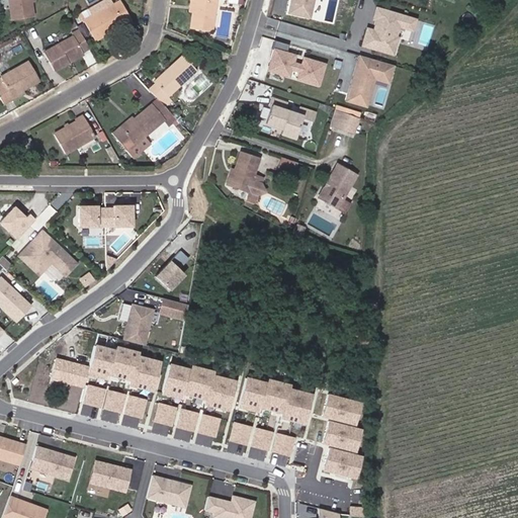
[(9,0),(12,17),(32,14),(31,0),(30,0),(9,0)]
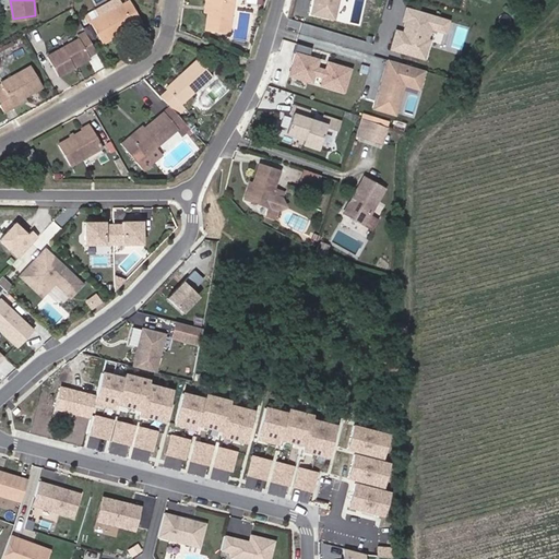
[(102,42),(141,20),(130,0),(123,4),(120,0),(114,0),(98,9),(103,16),(91,23),(102,42)]
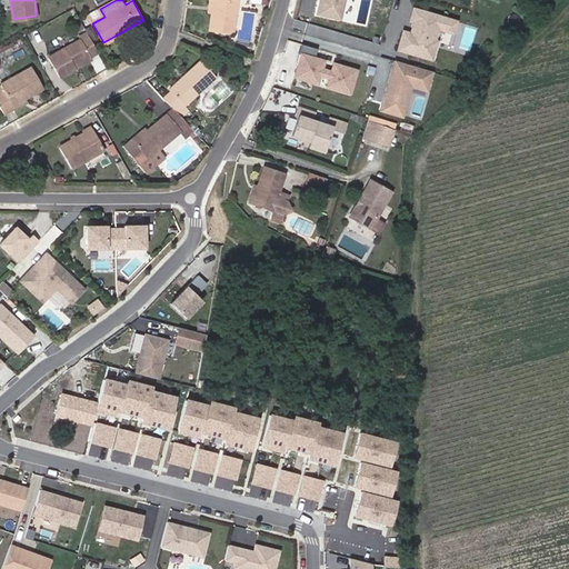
[(231,33),(237,0),(209,0),(208,12),(212,13),(209,30),(231,33)]
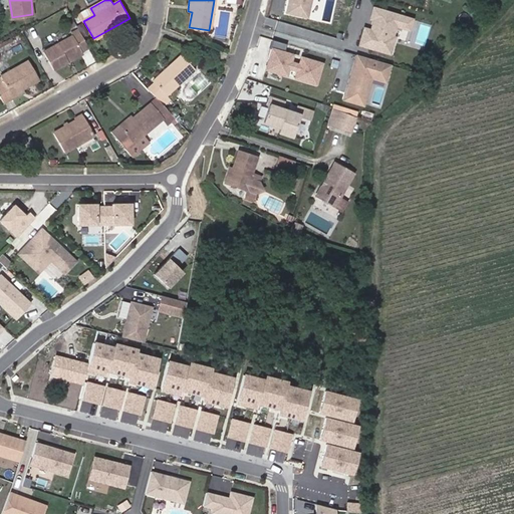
[(288,0),(285,13),(309,19),(313,0),(288,0)]
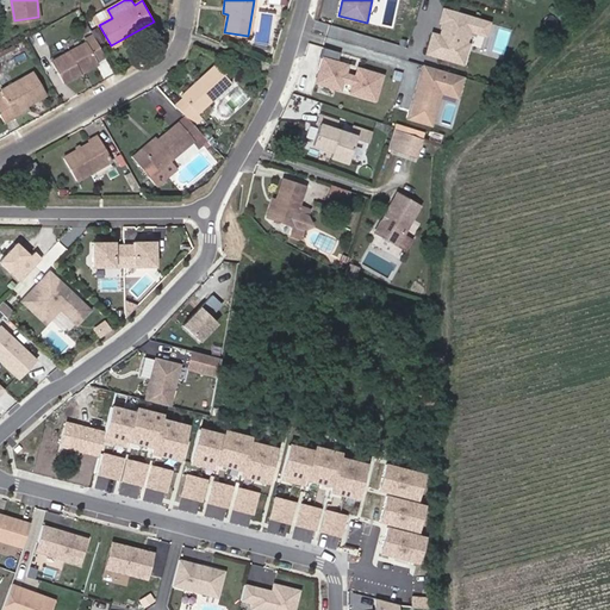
[(425,55),(467,66),(472,44),(484,48),(491,20),(443,8),(437,32),(431,31),(425,55)]
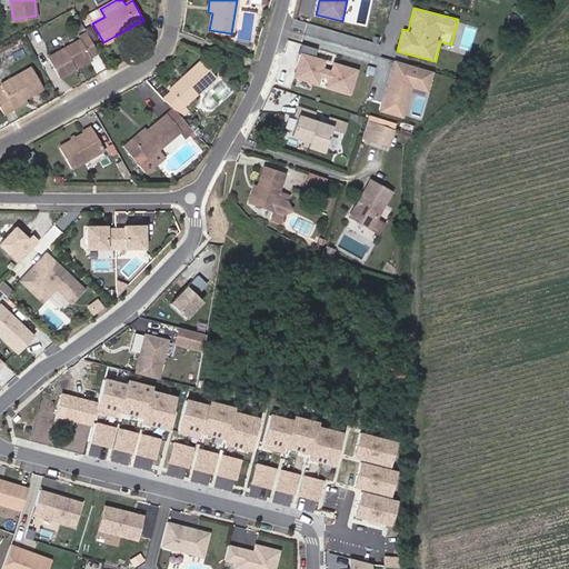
[(49,57),(60,77),(76,68),(73,65),(89,55),(90,57),(98,52),(87,32),(79,37),(80,39),(49,57)]
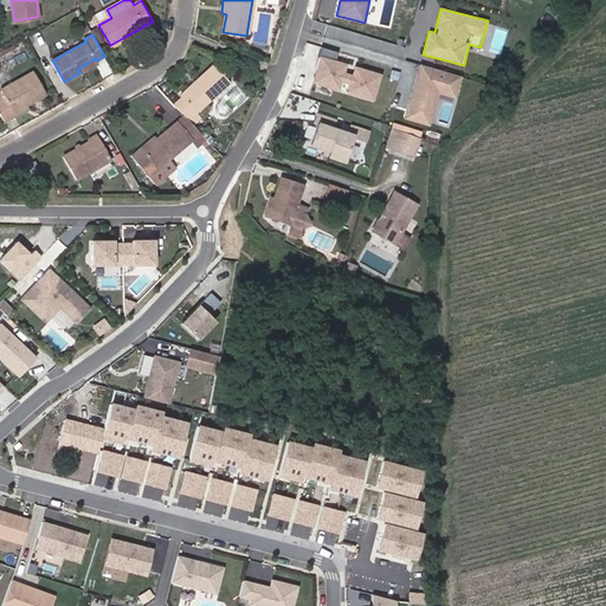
[(322,53),(309,49),(298,81),(311,84),(322,53)]
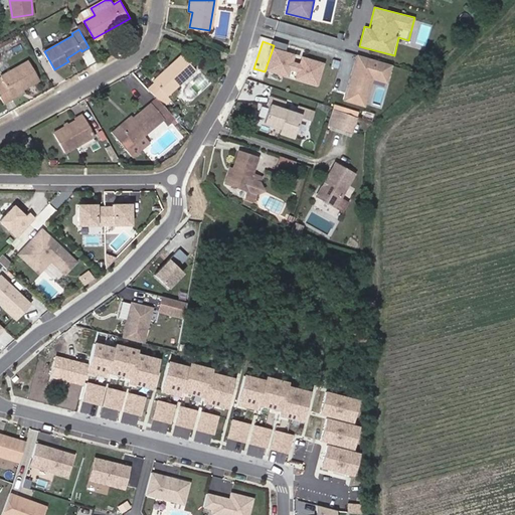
[(68,61),(83,53),(81,51),(80,49),(66,58),(68,61)]
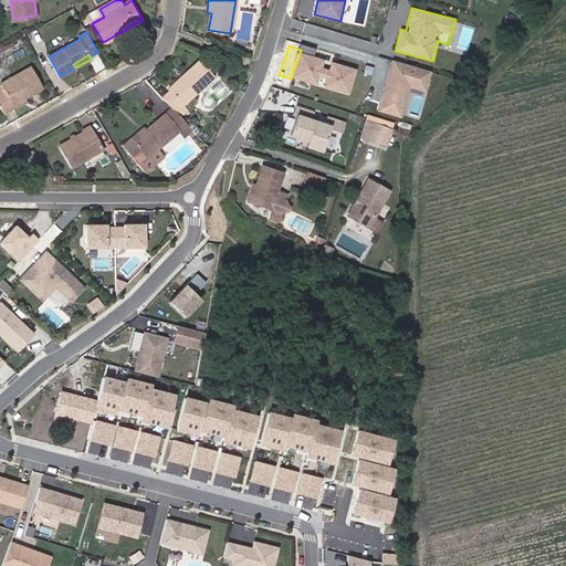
[(428,86),(432,71),(396,60),(383,106),(404,113),(412,82),(428,86)]
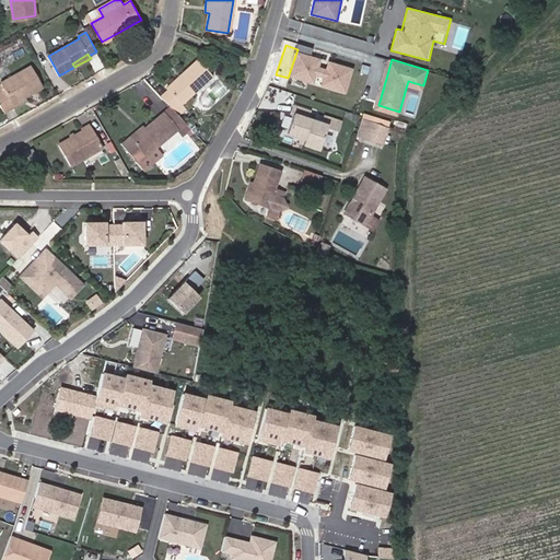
[(197,60),(167,88),(170,90),(161,96),(171,107),(178,115),(185,108),(181,104),(211,77),(197,60)]
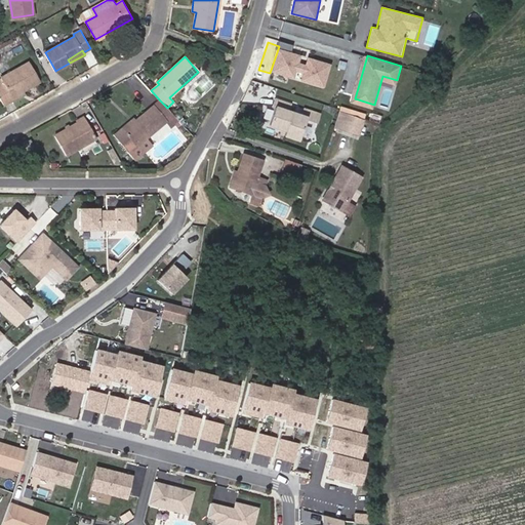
[(13,99),(14,102),(27,95),(23,89),(39,81),(29,62),(1,77),(4,83),(0,85),(0,97),(4,105),(13,99)]
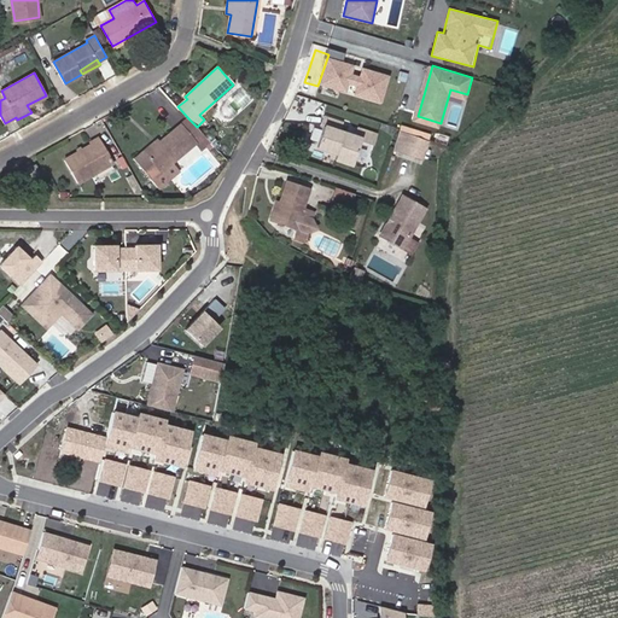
[(319,146),(334,152),(338,153),(336,159),(354,165),(363,139),(344,133),(348,123),(327,116),(324,126),(326,126),(319,146)]
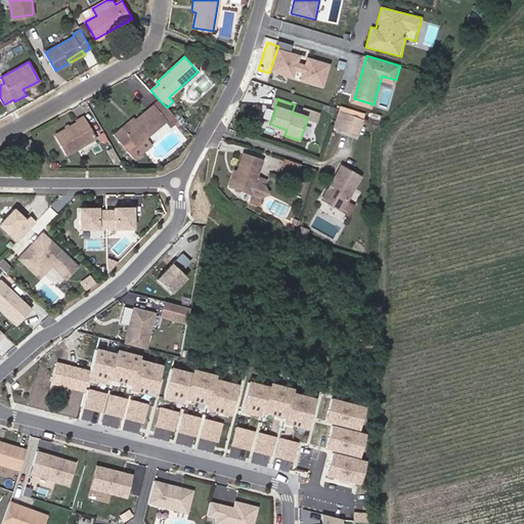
[(144,138),(166,121),(168,123),(176,117),(167,107),(160,100),(136,120),(132,123),(131,121),(122,128),(135,145),(144,138)]
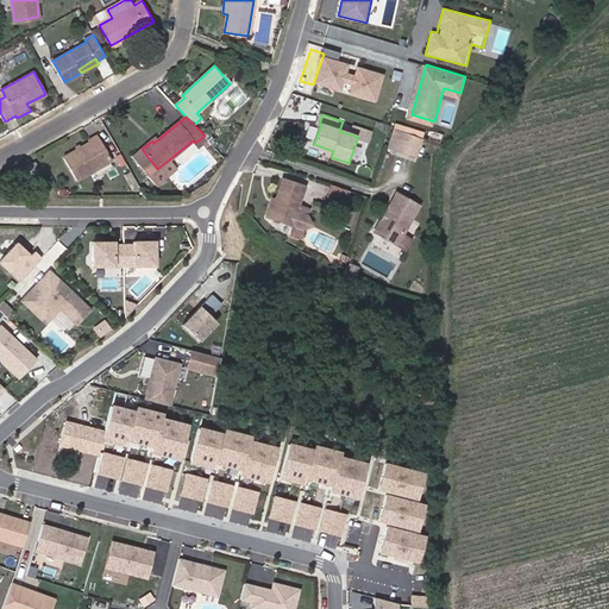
[(375,142),(387,143),(388,130),(376,130),(375,142)]
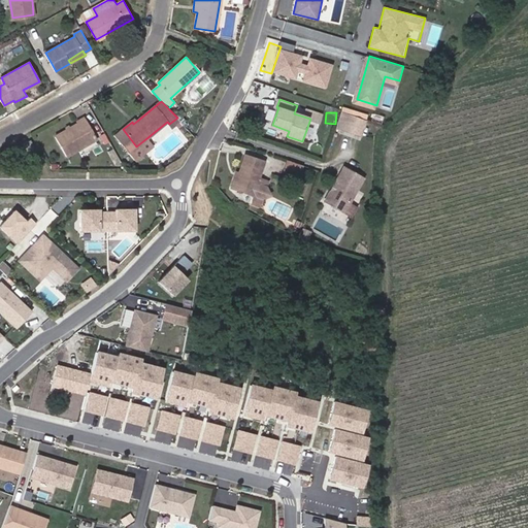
[(351,112),(345,129),(361,134),(366,119),(351,112)]
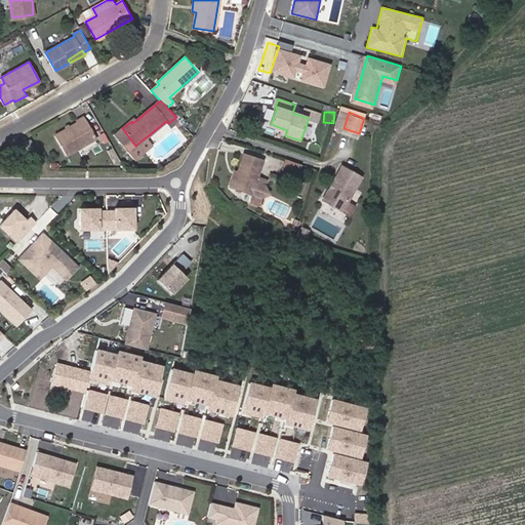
[(168,123),(170,126),(175,123),(178,120),(176,117),(168,123)]
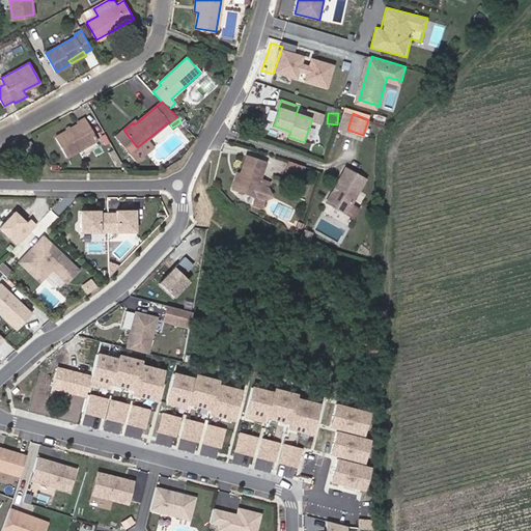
[(66,157),(98,139),(86,119),(55,137),(66,157)]
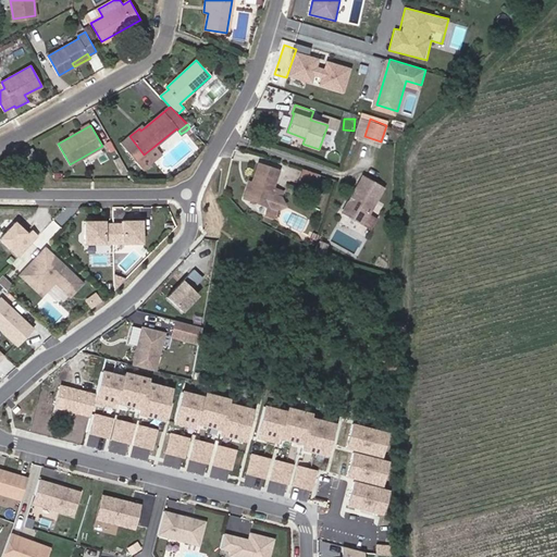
[(144,155),(130,136),(122,143),(136,161),(139,159),(144,155)]
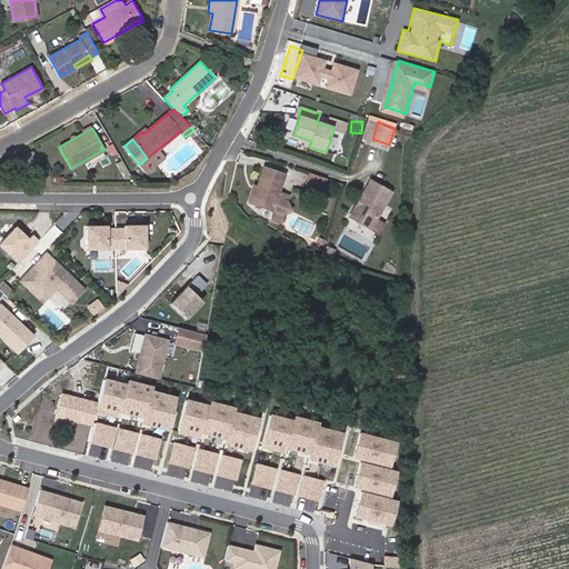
[(28,162),(37,157),(33,150),(23,156),(28,162)]
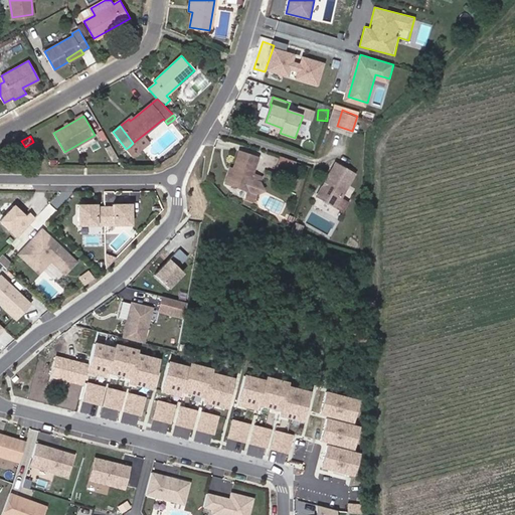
[(142,136),(133,143),(129,147),(134,154),(148,143),(142,136)]
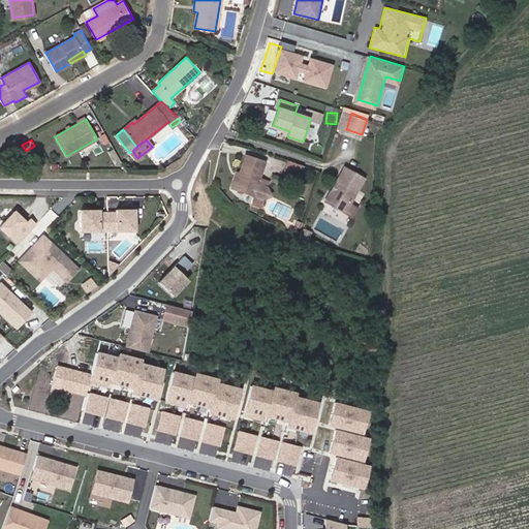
[(266,160),(246,154),(240,172),(234,188),(255,196),(252,205),(260,207),(269,181),(259,178),(266,160)]
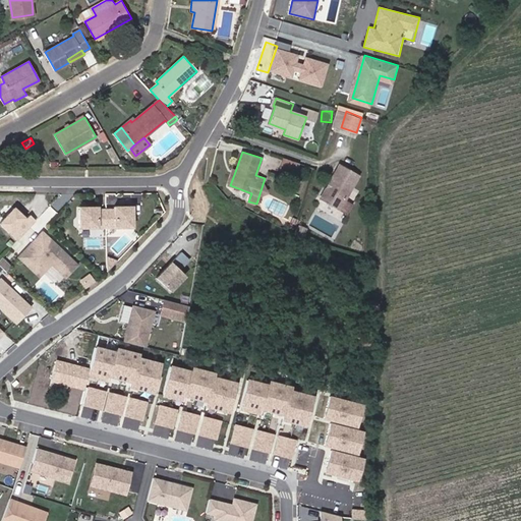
[(285,158),(282,167),(296,172),(299,163),(285,158)]
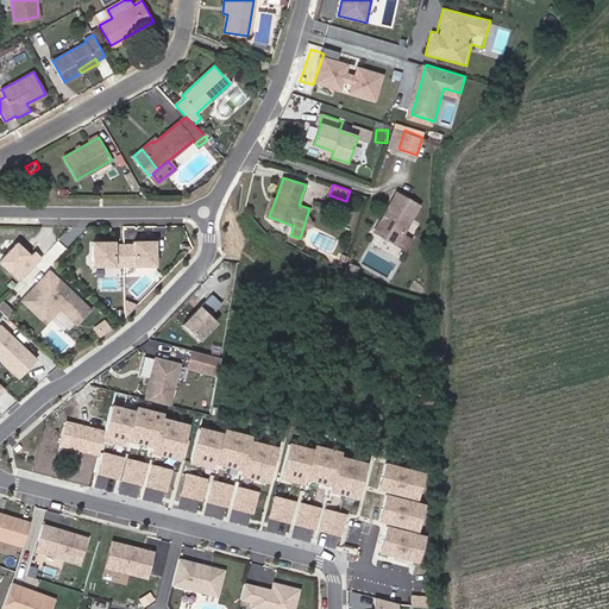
[(382,220),(375,232),(393,243),(397,232),(403,234),(419,206),(397,193),(387,213),(388,217),(385,220),(382,220)]
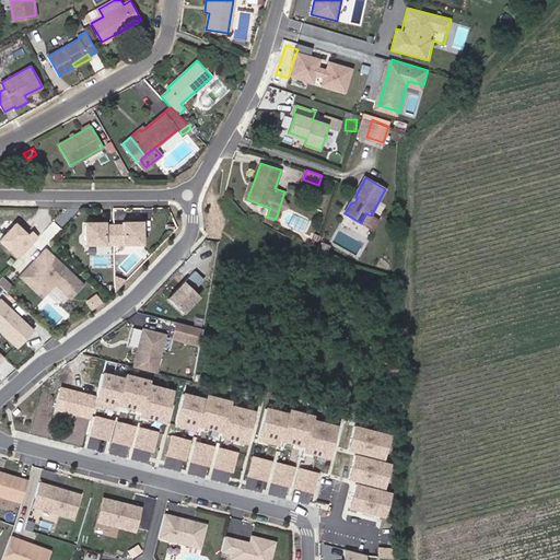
[(254,182),(251,179),(244,198),(247,199),(254,182)]
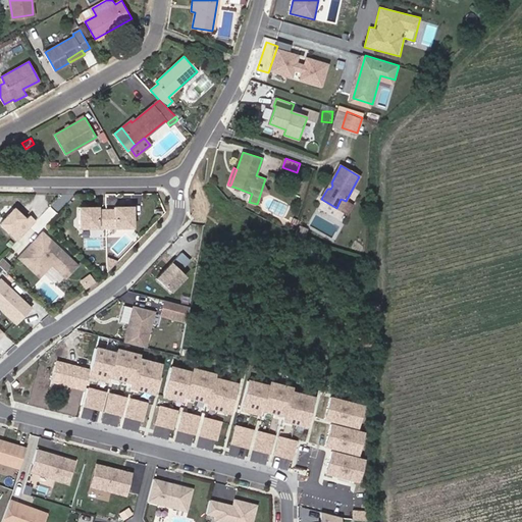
[(336,208),(341,210),(346,201),(341,199),(336,208)]
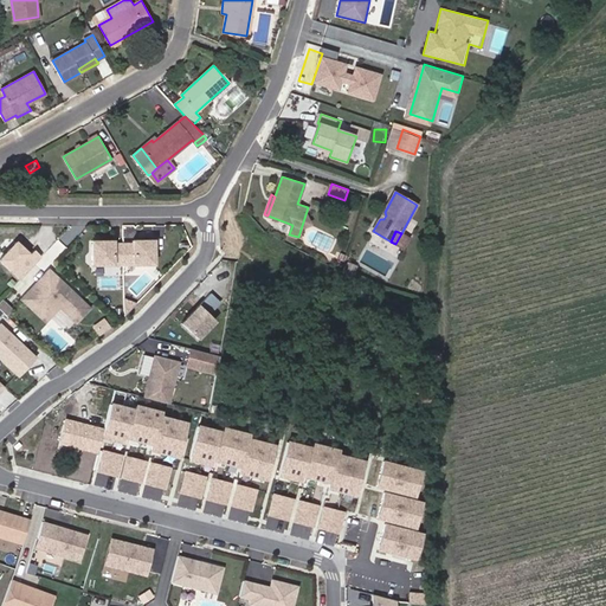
[(28,259),(43,243),(34,234),(20,251),(28,259)]
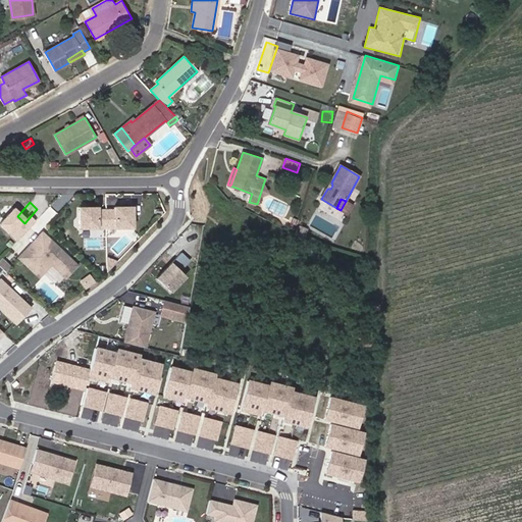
[(46,225),(57,212),(50,206),(38,219),(46,225)]
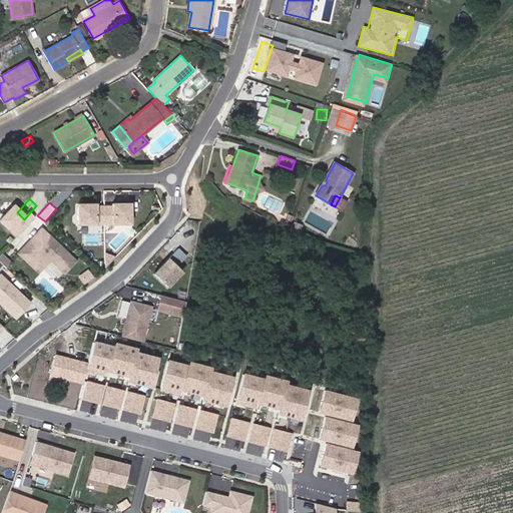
[(78,224),(104,223),(104,205),(96,205),(96,203),(85,203),(86,206),(78,206),(78,224)]
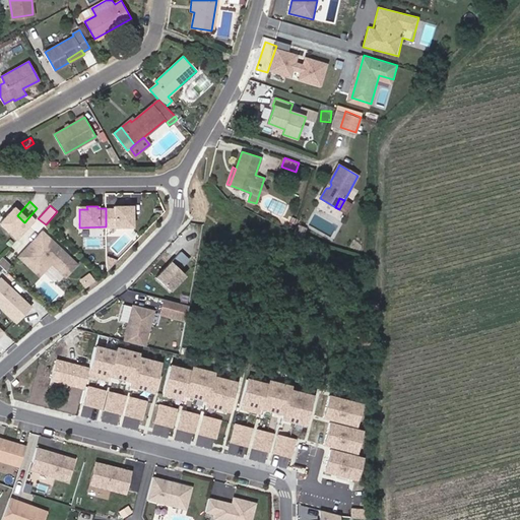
[(106,226),(132,226),(132,208),(124,208),(124,206),(114,206),(114,208),(106,208),(106,226)]
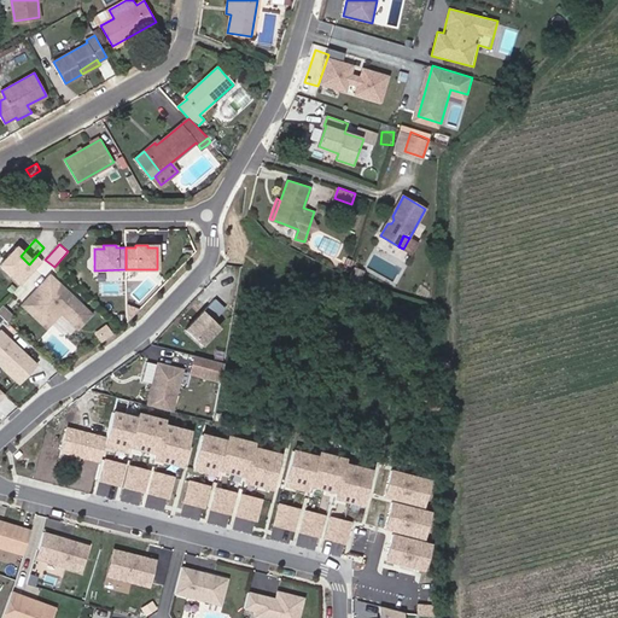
[(51,321),(60,312),(68,319),(81,305),(50,275),(23,304),(33,314),(38,308),(51,321)]
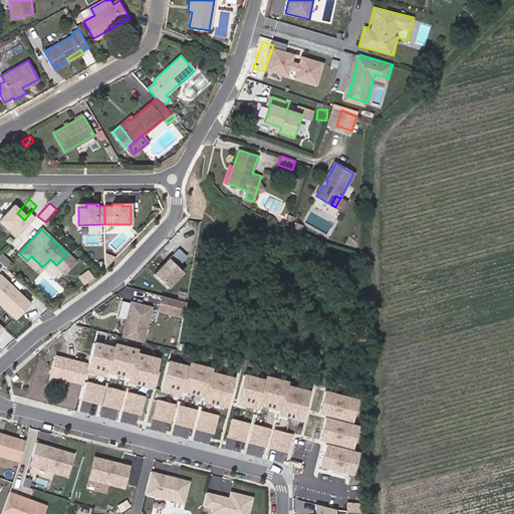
[(2,253),(0,255),(0,263),(6,269),(12,263),(2,253)]
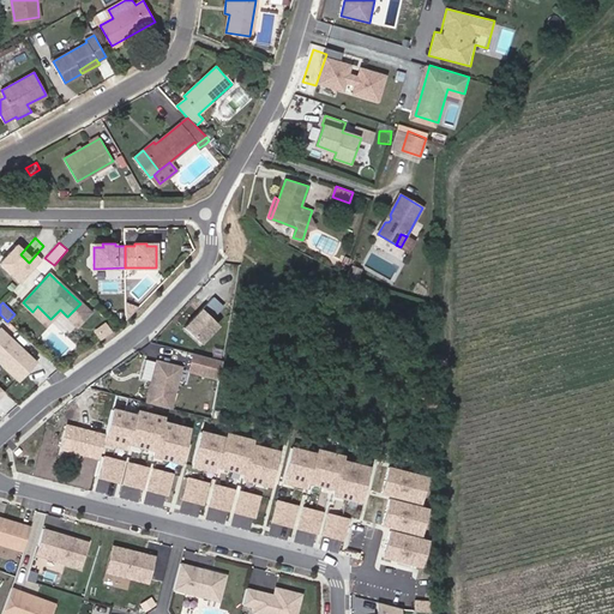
[(67,317),(77,325),(90,312),(80,304),(67,317)]
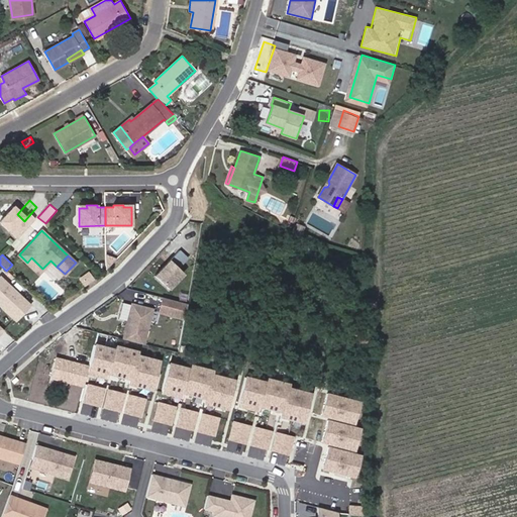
[(38,274),(42,269),(31,257),(27,263),(38,274)]
